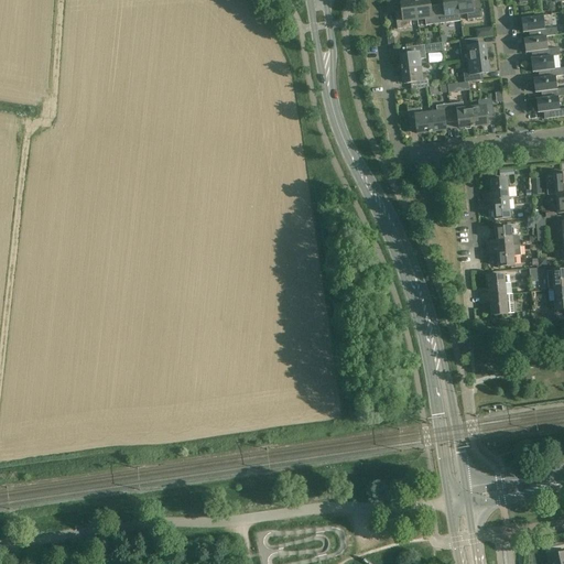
[(438,23),(436,6),(431,7),(429,0),(427,0),(415,2),(418,20),(424,19),(425,25),(438,23)]
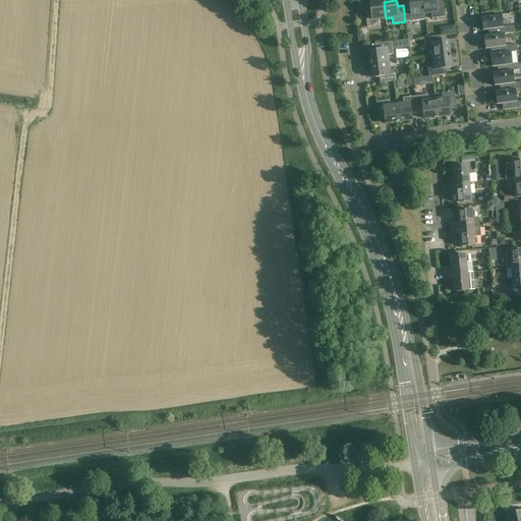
[(408,0),(409,4),(403,5),(405,21),(418,20),(425,19),(424,13),(422,0),(408,0)]
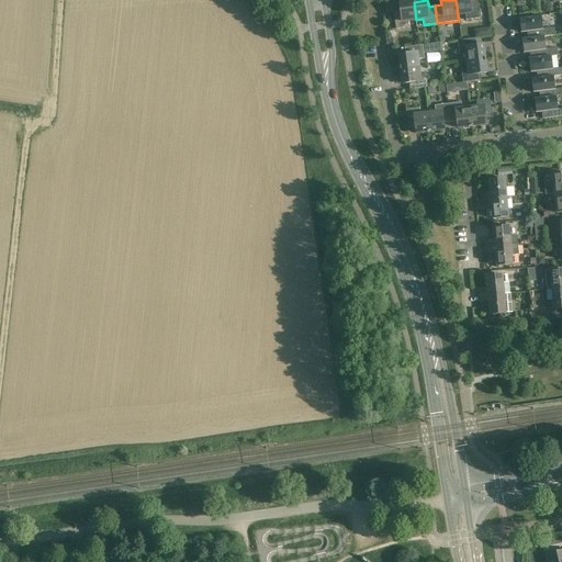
[(470,0),(456,0),(458,14),(465,13),(465,20),(480,18),(476,0),(475,0),(471,1),(470,0)]
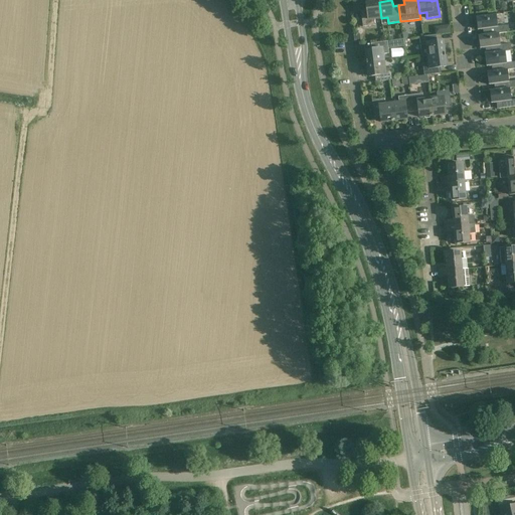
[(374,19),(381,18),(379,2),(366,3),(366,9),(360,10),(362,27),(374,25),(374,19)]
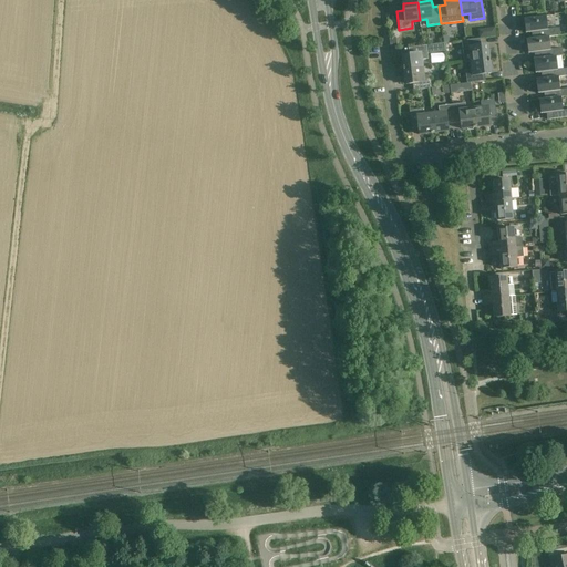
[(531,32),(532,39),(548,37),(548,38),(559,37),(558,28),(547,29),(546,16),(523,19),(525,32),(531,32)]
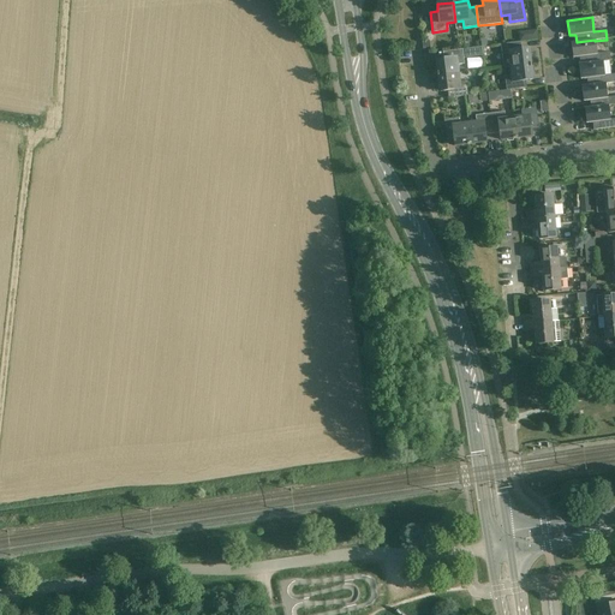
[(597,54),(595,41),(595,40),(577,42),(571,43),(572,58),(578,57),(579,64),(602,61),(609,60),(609,53),(597,54)]
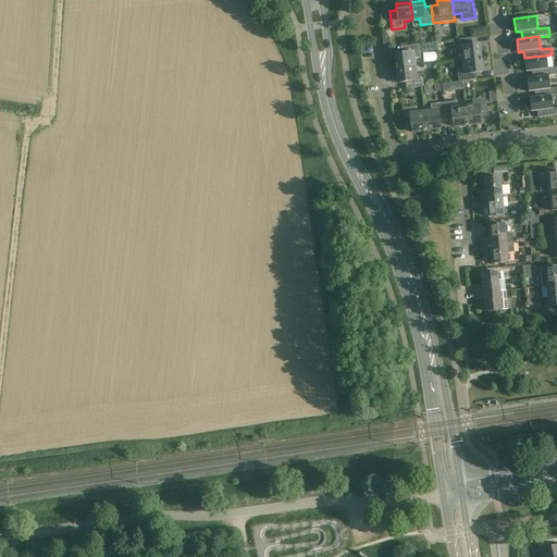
[(456,61),(462,60),(481,58),(479,44),(472,45),(471,38),(454,40),(455,53),(456,61)]
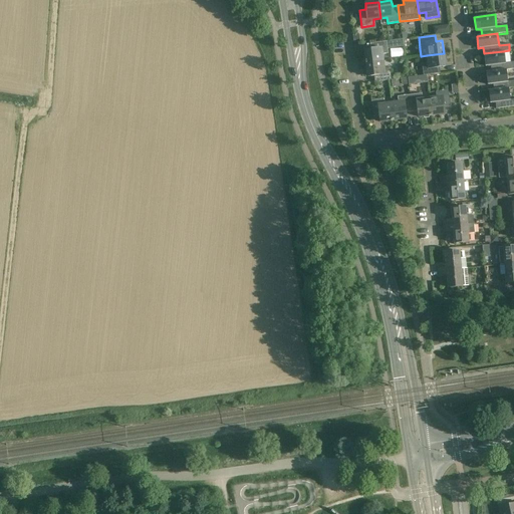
[(389,48),(405,46),(404,39),(389,40),(389,48)]
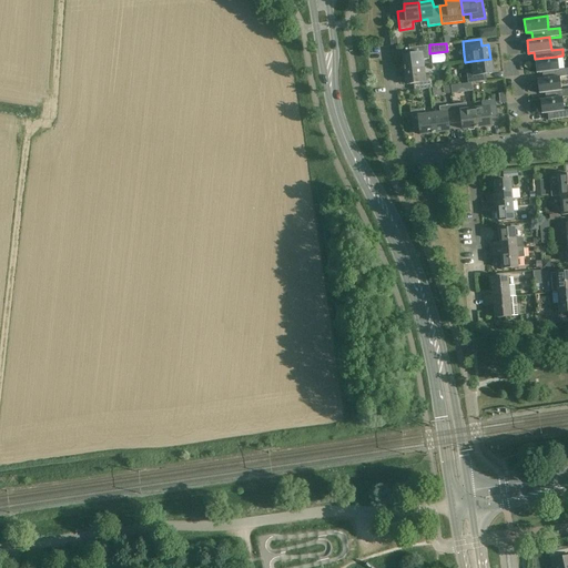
[(405,70),(423,68),(422,60),(428,59),(427,46),(409,48),(409,54),(403,56),(405,70)]
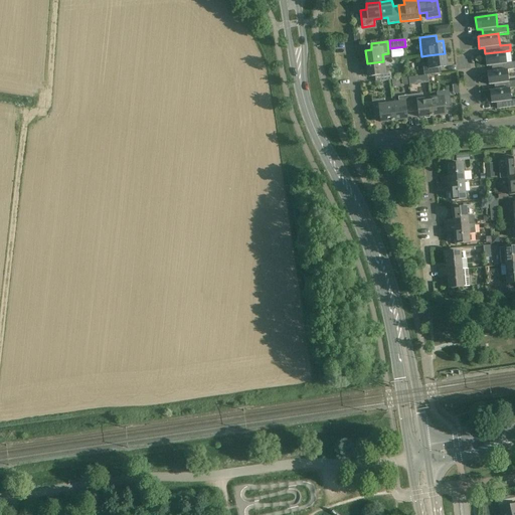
[(485,53),(484,53),(486,66),(490,65),(491,71),(507,69),(514,68),(514,61),(506,62),(504,51),(485,53)]
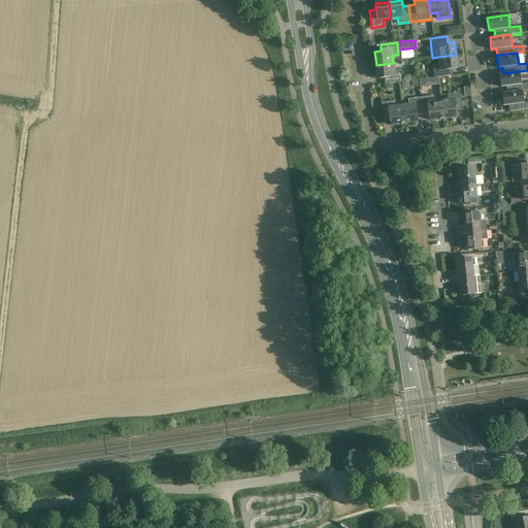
[(457,68),(456,55),(438,57),(439,64),(433,65),(435,77),(452,75),(451,69),(457,68)]
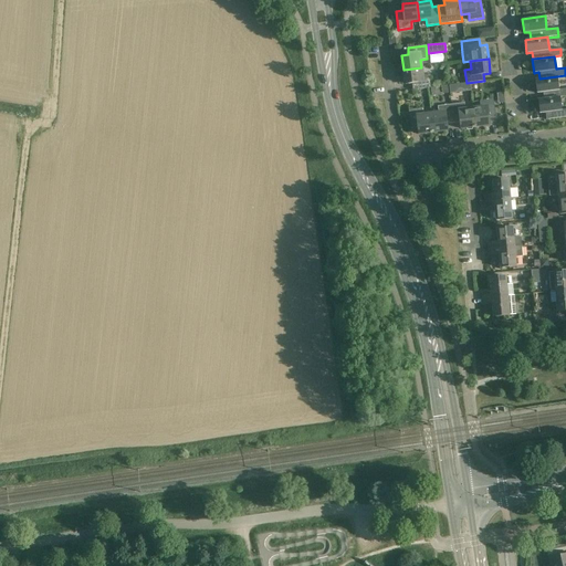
[(422,75),(421,67),(404,70),(406,84),(412,83),(413,90),(431,87),(429,74),(422,75)]
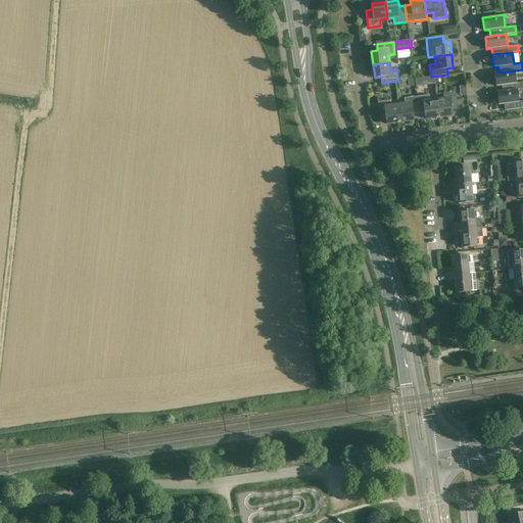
[(498,73),(493,73),(495,86),(501,85),(502,91),(517,89),(517,90),(522,89),(522,81),(516,83),(515,70),(498,73)]
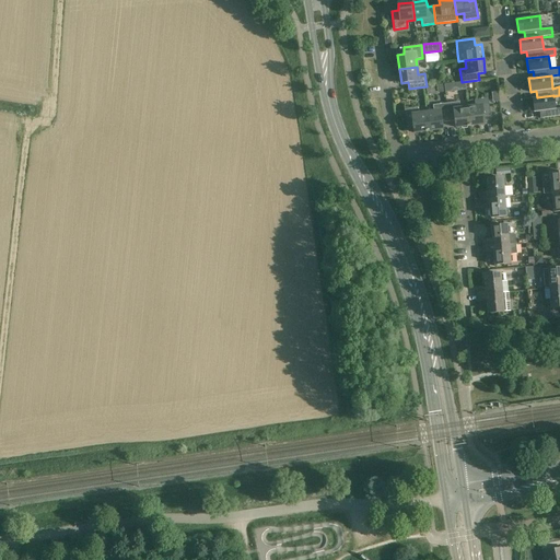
[(537,97),(532,98),(533,112),(538,112),(539,118),(559,115),(559,107),(555,108),(553,96),(553,95),(537,97)]
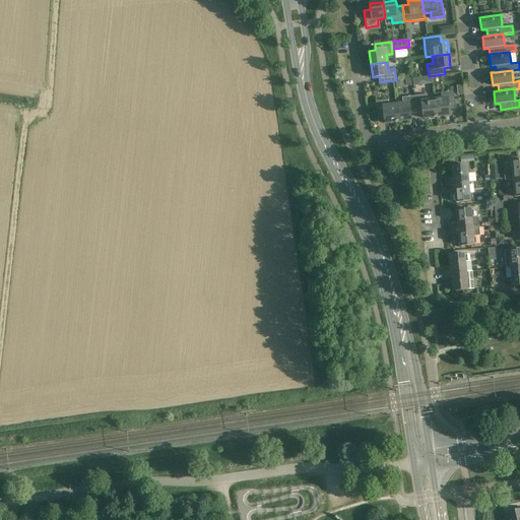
[(441,99),(435,100),(437,116),(450,115),(449,109),(455,108),(453,91),(441,92),(441,99)]
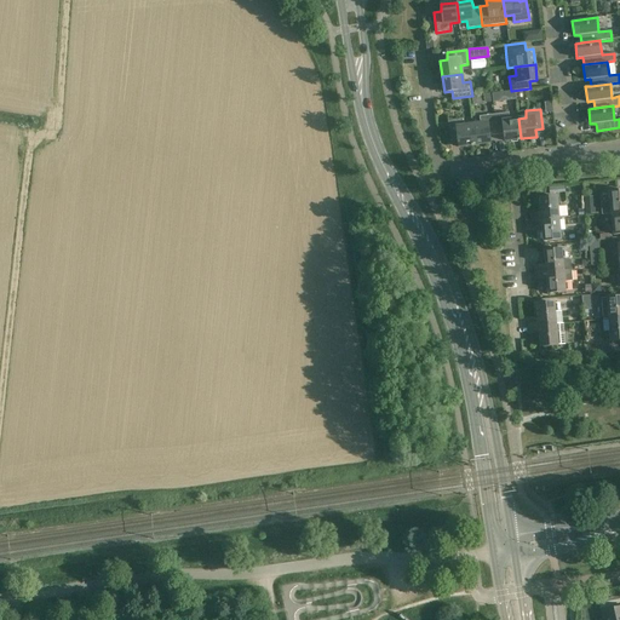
[(521,138),(518,119),(510,120),(509,113),(494,115),(497,135),(504,133),(505,141),(521,138)]
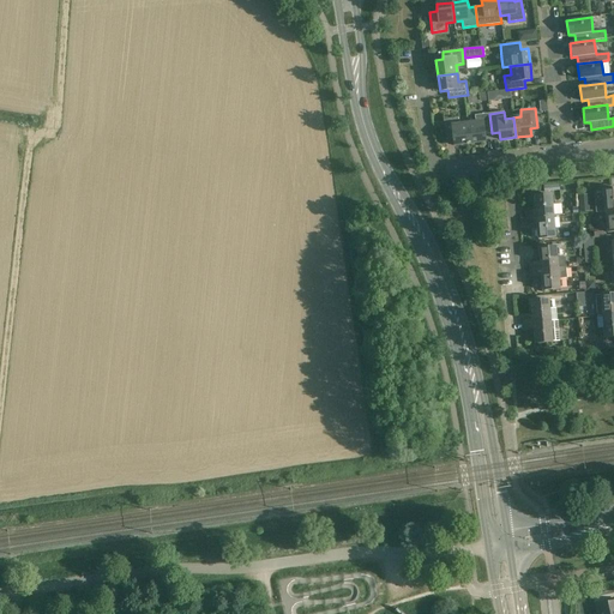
[(475,122),(468,124),(470,143),(486,140),(485,134),(492,133),(489,114),(475,115),(475,122)]
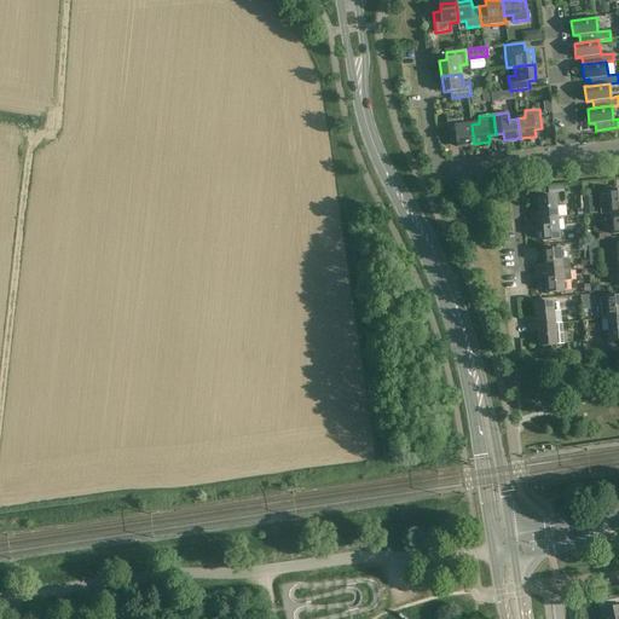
[(458,146),(474,144),(472,125),(463,126),(462,119),(447,120),(450,140),(457,139),(458,146)]
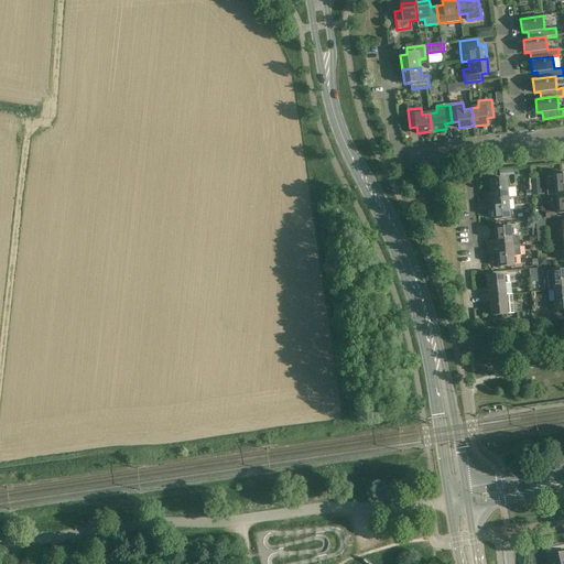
[(555,183),(546,184),(548,195),(556,194),(563,193),(563,173),(554,174),(555,183)]
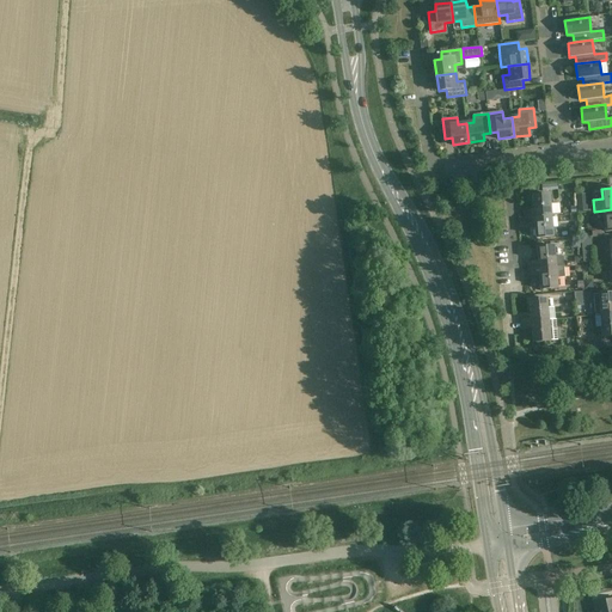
[(533,209),(524,210),(524,218),(551,215),(557,214),(556,203),(550,204),(549,194),(532,195),(532,199),(531,200),(531,204),(533,206),(533,209)]
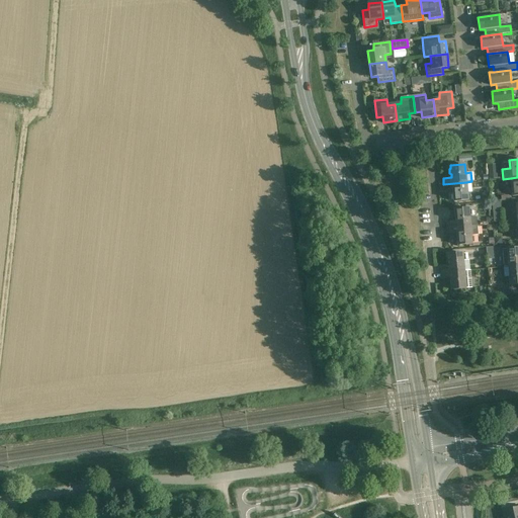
[(489,179),(497,178),(496,164),(488,164),(489,179)]
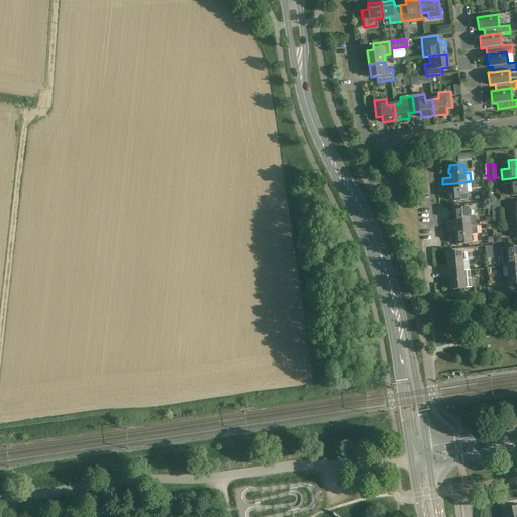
[(466,182),(442,184),(443,189),(451,189),(452,201),(468,200),(466,182)]
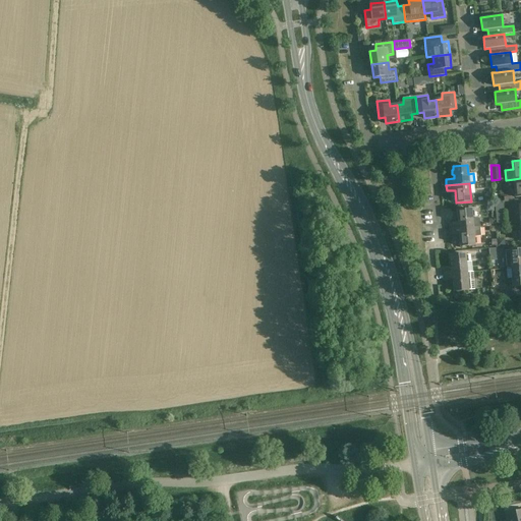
[(450,223),(450,229),(480,227),(479,219),(478,218),(472,218),(471,209),(457,211),(458,222),(450,223)]
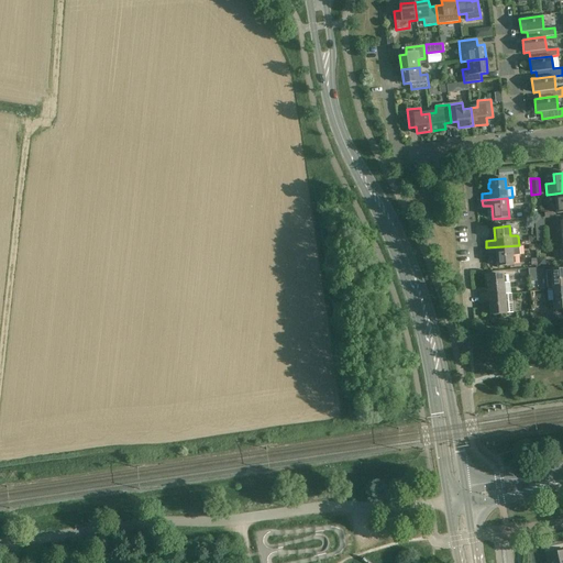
[(519,245),(486,247),(487,254),(496,253),(496,258),(495,260),(495,264),(497,265),(497,266),(512,265),(512,255),(520,255),(519,245)]
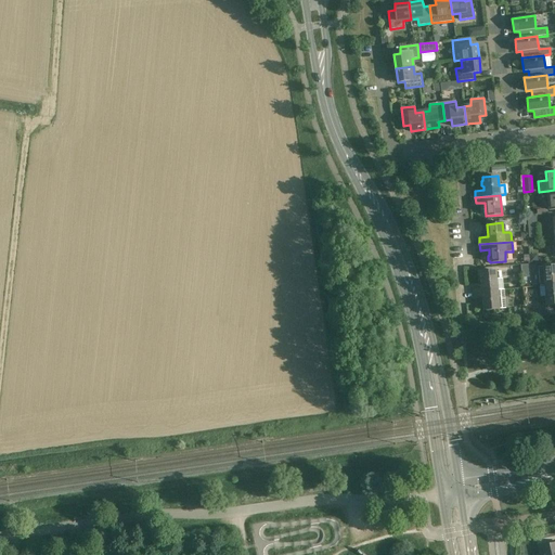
[(543,267),(538,267),(539,286),(554,284),(554,265),(543,267)]
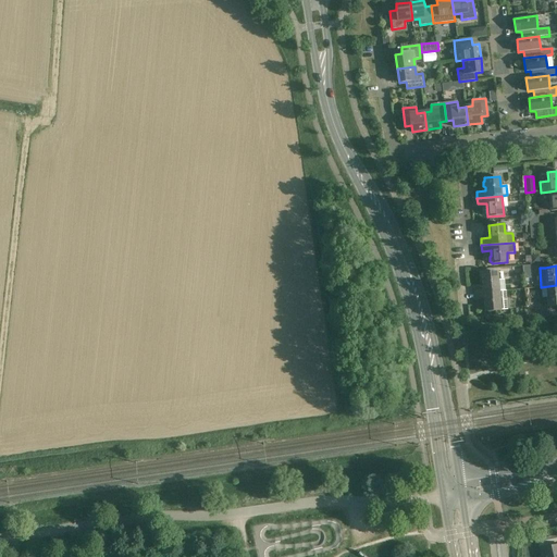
[(474,293),(505,291),(504,280),(498,280),(497,272),(482,273),(483,286),(473,287),(474,293)]
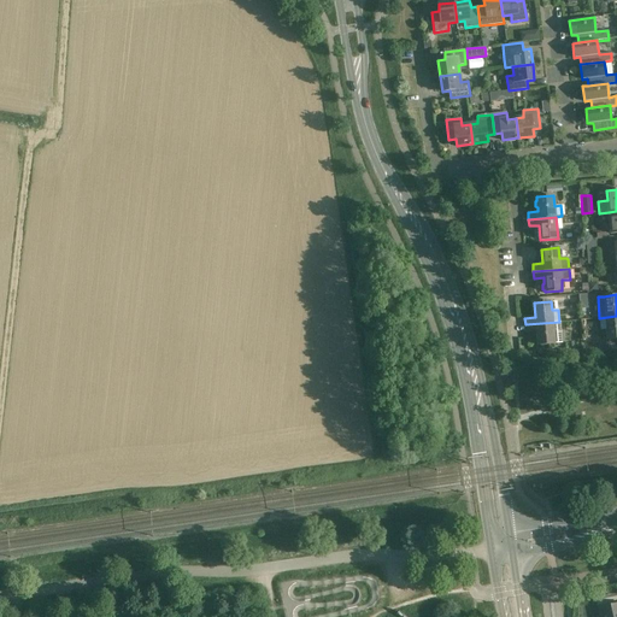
[(616,316),(599,318),(600,330),(606,330),(607,339),(616,338),(616,316)]
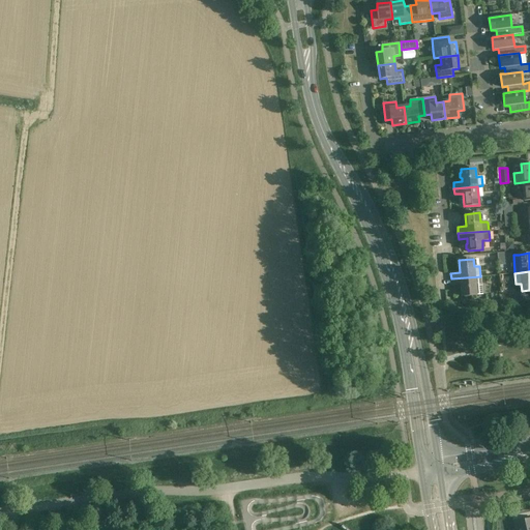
[(480,276),(451,278),(451,285),(461,284),(462,296),(482,295),(481,276),(480,276)]
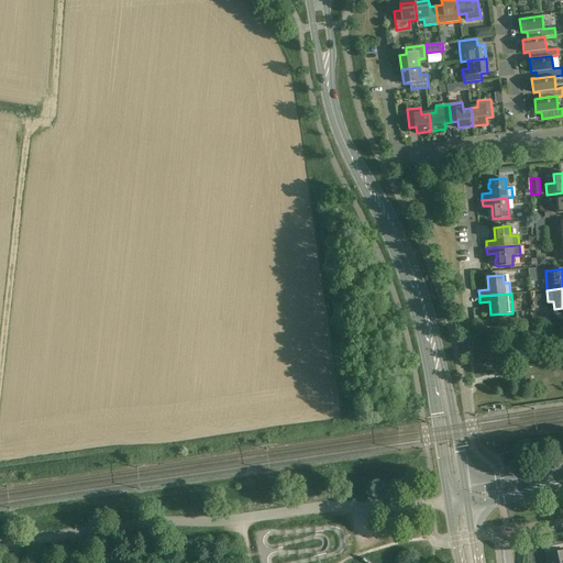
[(562,562),(562,551),(549,555),(550,562),(562,562)]
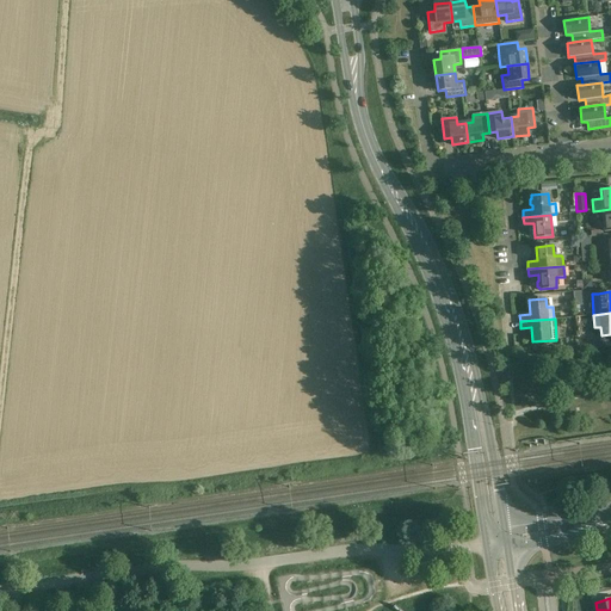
All buildings are outlined.
